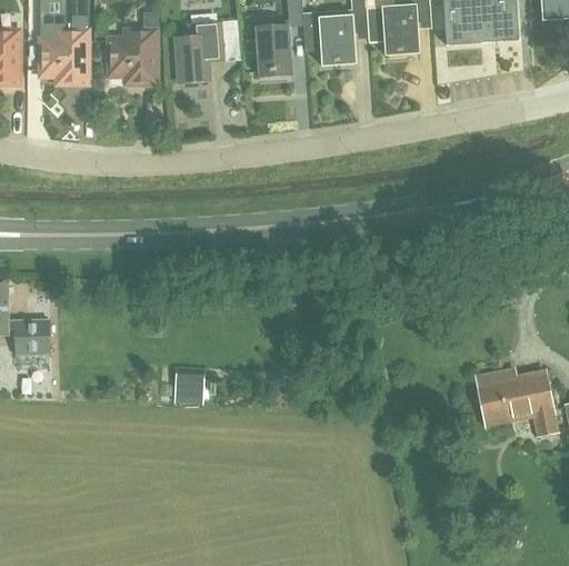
[(40,36),(40,76),(57,76),(57,82),(57,83),(59,83),(73,83),(90,83),(89,0),(67,0),(67,16),(40,16),(40,36)]
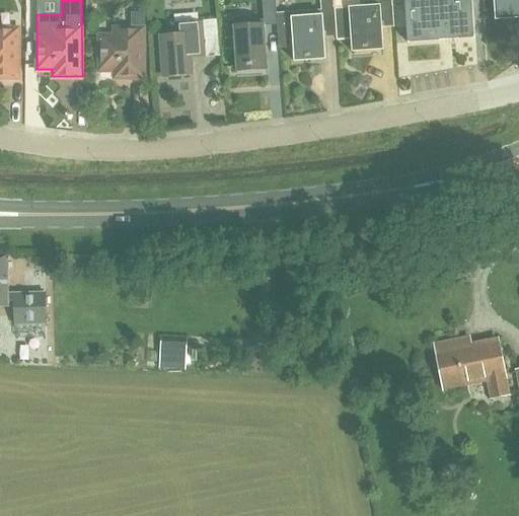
[(277,22),(276,15),(275,0),(261,0),(263,21),(265,21),(265,23),(277,22)]
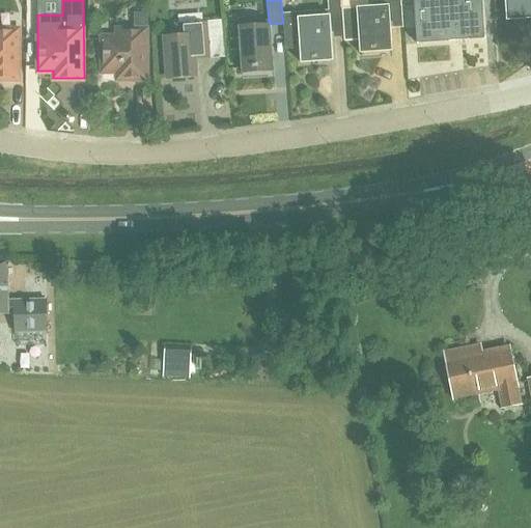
[(327,0),(329,12),(331,11),(331,14),(343,12),(342,6),(341,0),(327,0)]
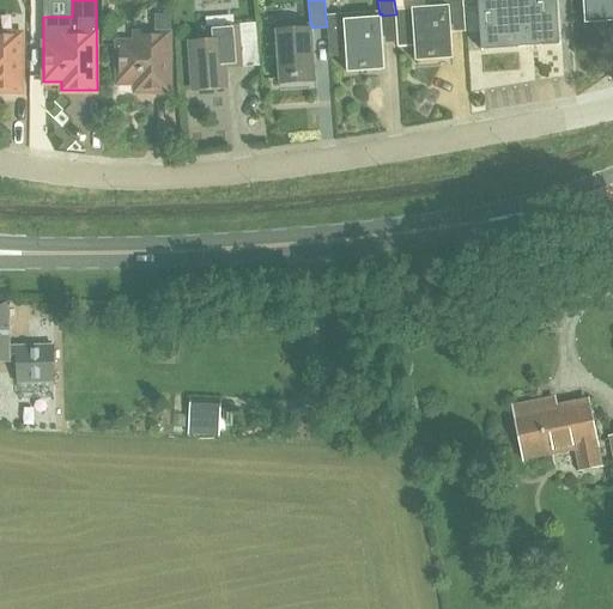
[(478,0),(481,47),(559,42),(556,0),(478,0)]
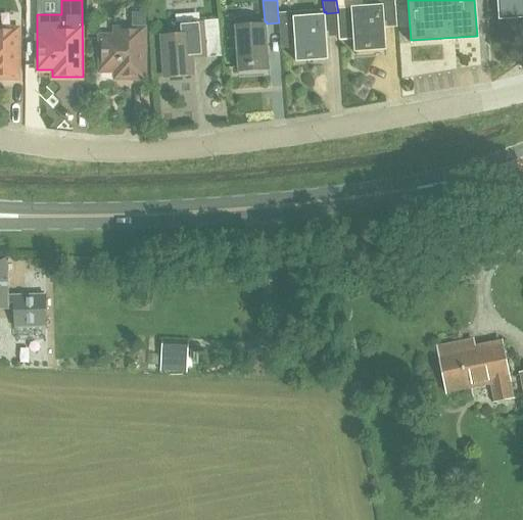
[(522,13),(522,0),(498,0),(501,15),(522,13)]
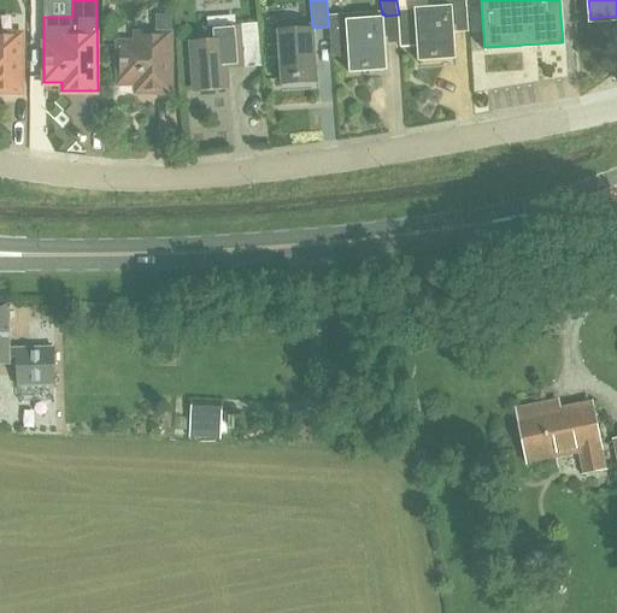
[(398,7),(399,15),(399,21),(400,21),(401,48),(418,48),(419,63),(422,63),(421,58),(438,57),(456,56),(452,5),(452,3),(451,3),(398,7)]
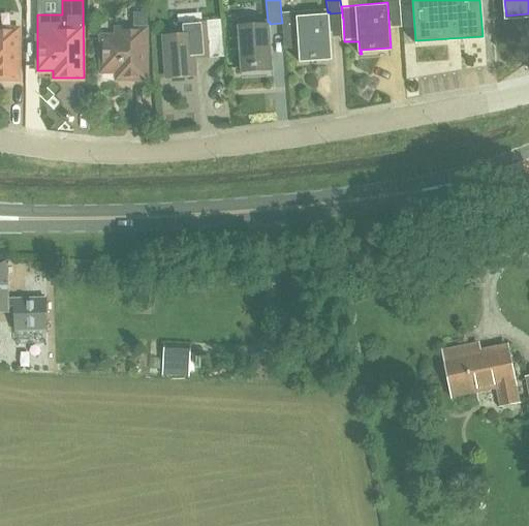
[(328,12),(281,16),(282,23),(284,51),(285,51),(285,49),(300,48),(301,65),(302,65),(302,61),(332,59),(332,60),(333,60),(330,13),(330,11),(328,12)]
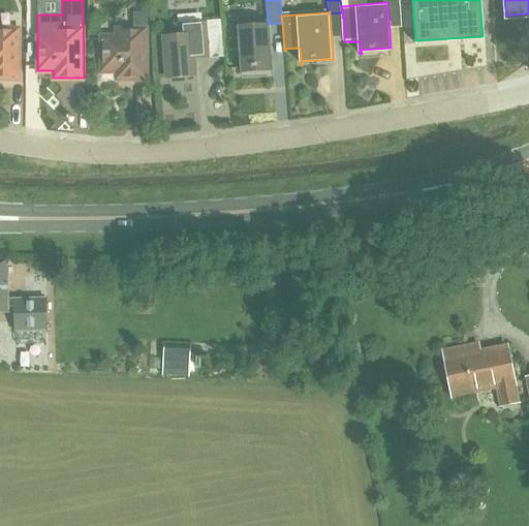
[(252,16),(238,17),(241,69),(273,67),(270,24),(270,22),(268,22),(252,23),(252,16)]
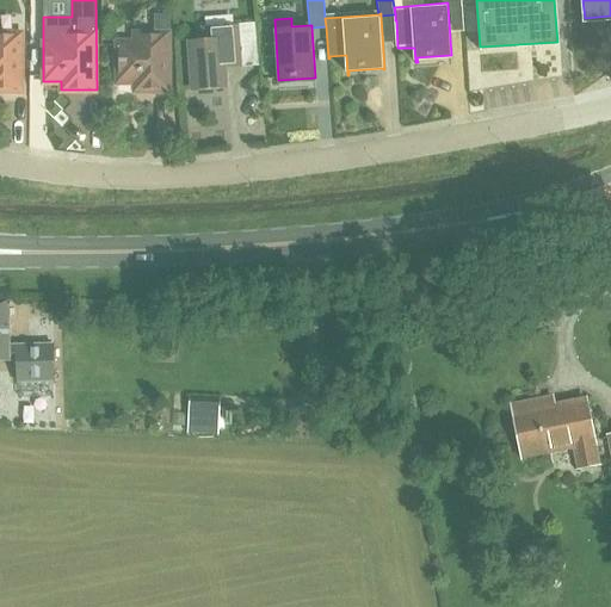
[(241,62),(238,23),(203,25),(204,38),(189,39),(192,87),(226,85),(224,64),(241,62)]
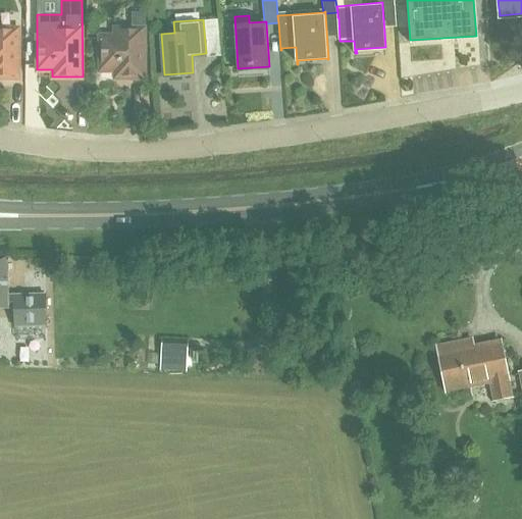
[(0,75),(18,76),(19,26),(0,26),(0,75)]
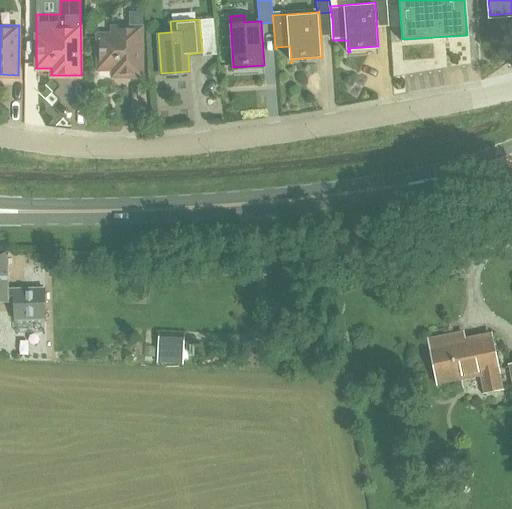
[(112,32),(97,32),(97,67),(112,67),(112,74),(142,74),(142,25),(112,25),(112,32)]
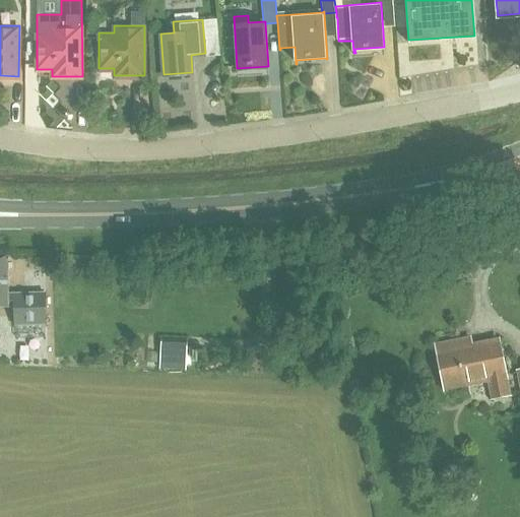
[(0,255),(0,304),(14,304),(15,323),(47,322),(46,291),(8,292),(8,289),(7,289),(6,255),(0,255)]
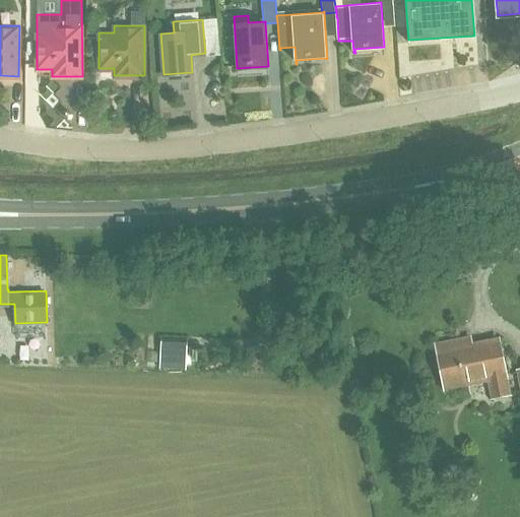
[(509,392),(506,374),(499,338),(461,345),(460,338),(437,343),(445,386),(489,377),(493,396),(509,392)]
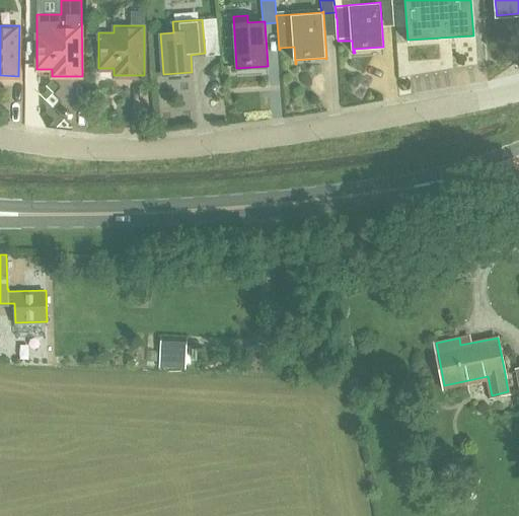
[(183,355),(162,354),(162,363),(182,365),(183,355)]
